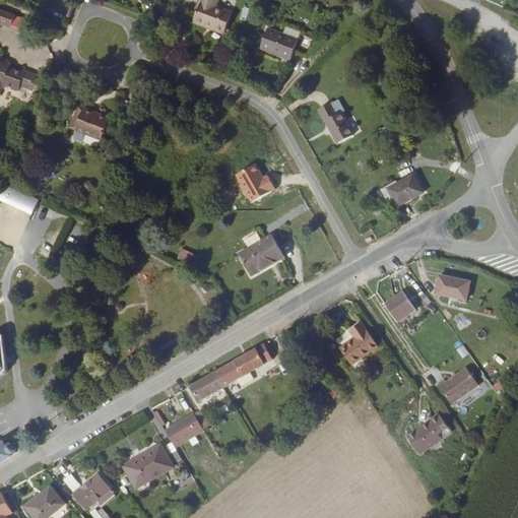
[(203,27),(204,24),(223,31),(232,12),(214,6),(216,0),(200,0),(192,23),(203,27)]
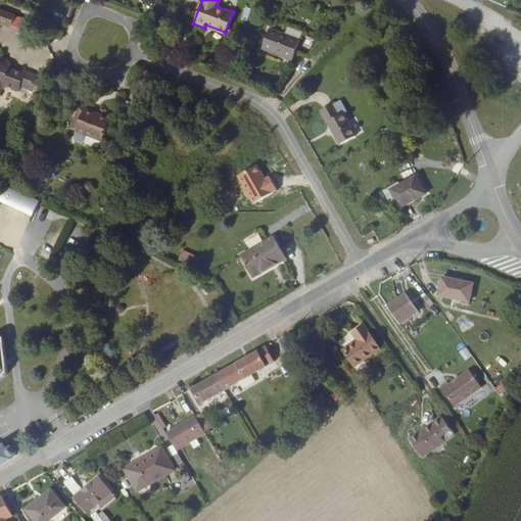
[(0,24),(8,27),(9,25),(13,14),(0,9),(0,24)]
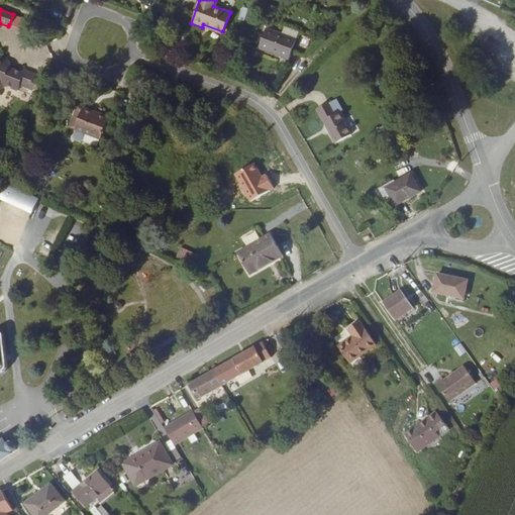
[(30,20),(13,14),(9,24),(26,30),(30,20)]
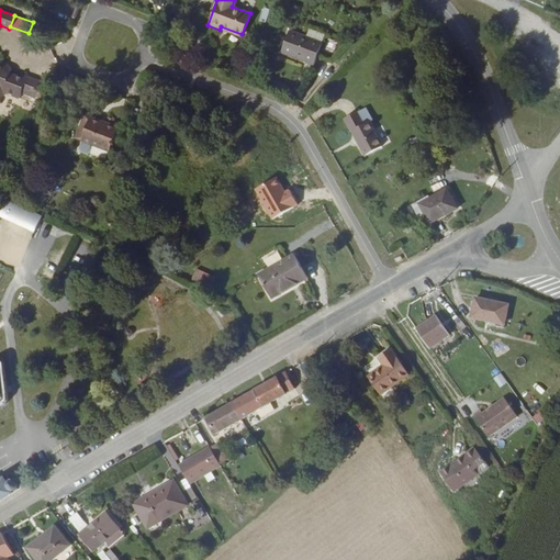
[(242,34),(221,26),(220,30),(241,37),(242,34)]
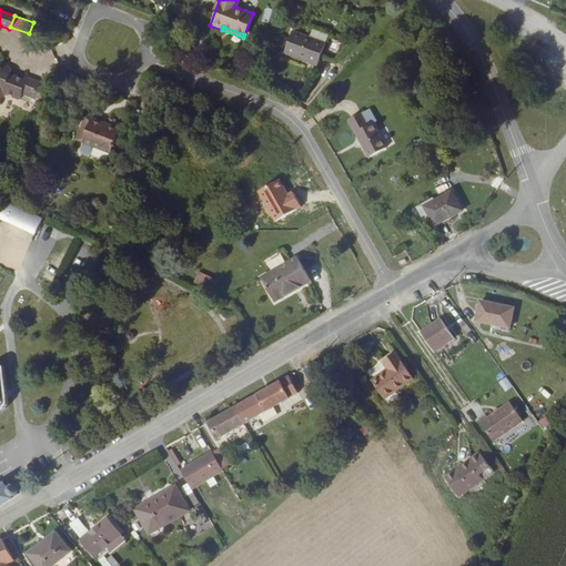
[(326,34),(311,29),(307,37),(290,30),(281,52),(314,64),(326,34)]
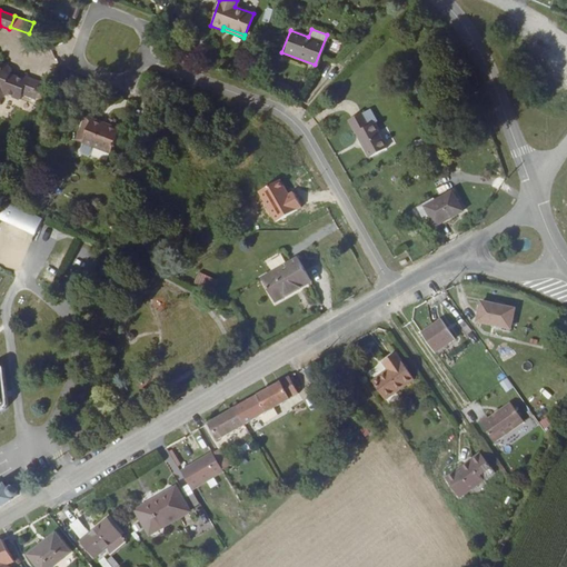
[(6,65),(0,62),(0,96),(1,92),(18,98),(20,91),(35,97),(40,81),(21,75),(20,78),(8,73),(10,70),(6,65)]
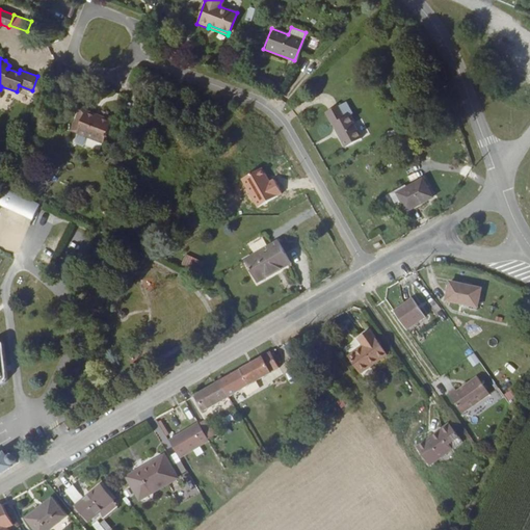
[(343,116),(337,105),(323,112),(329,124),(332,123),(344,147),(360,138),(347,114),(343,116)]
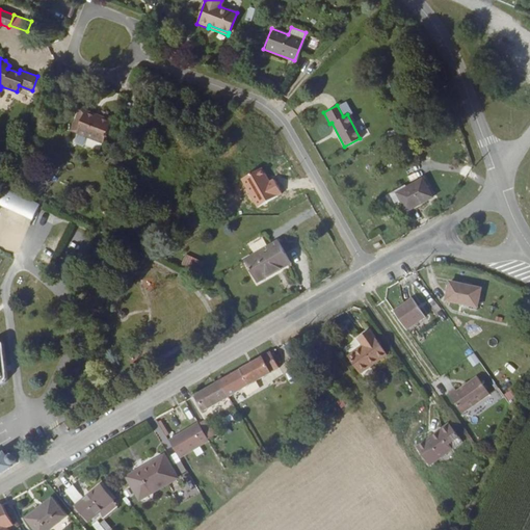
[(76,133),(83,110),(79,108),(71,131),(76,133)]
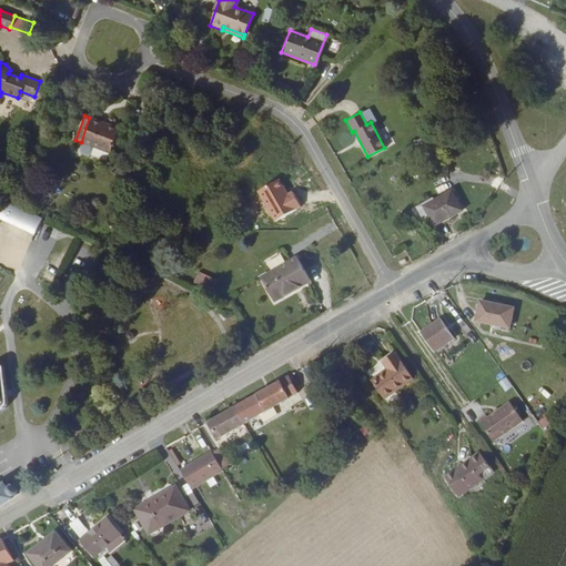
[(89,118),(81,142),(109,152),(118,128),(89,118)]
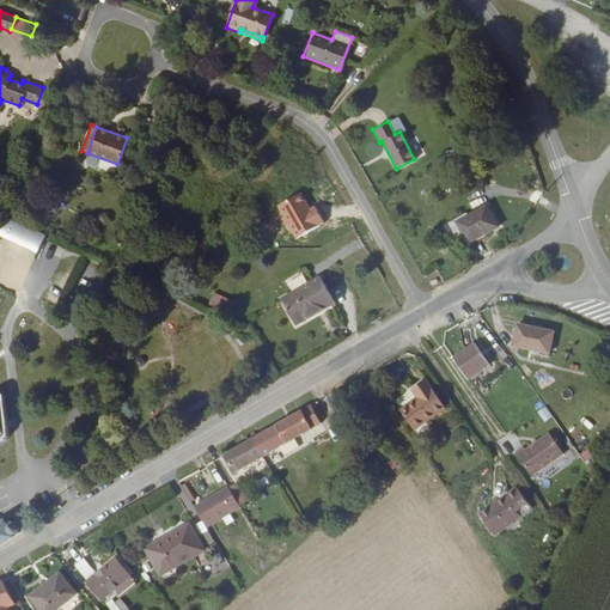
[(498,226),(486,205),(467,215),(465,212),(446,223),(452,235),(458,231),(467,244),(498,226)]
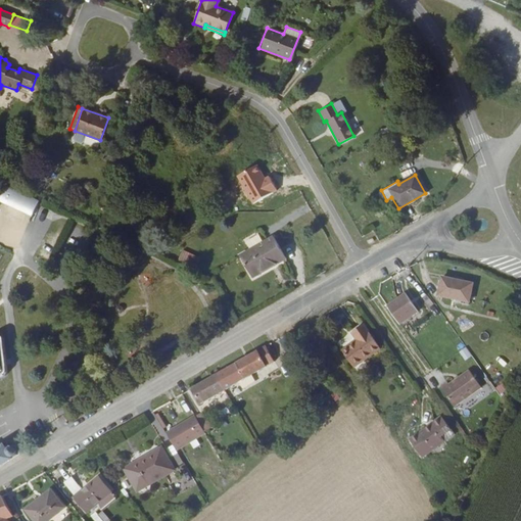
[(33,216),(41,199),(1,181),(0,183),(0,224),(9,204),(33,216)]
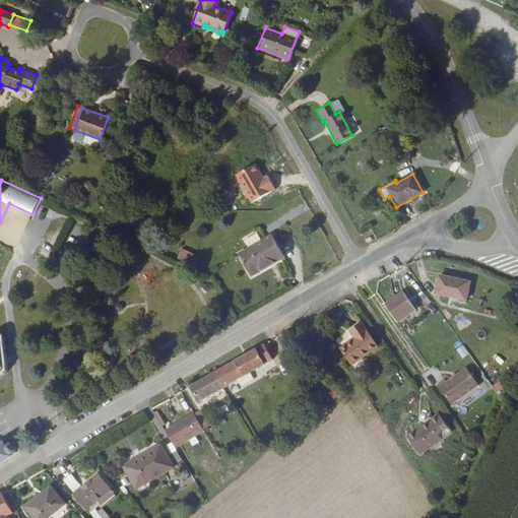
[(238,256),(250,276),(283,257),(271,237),(238,256)]
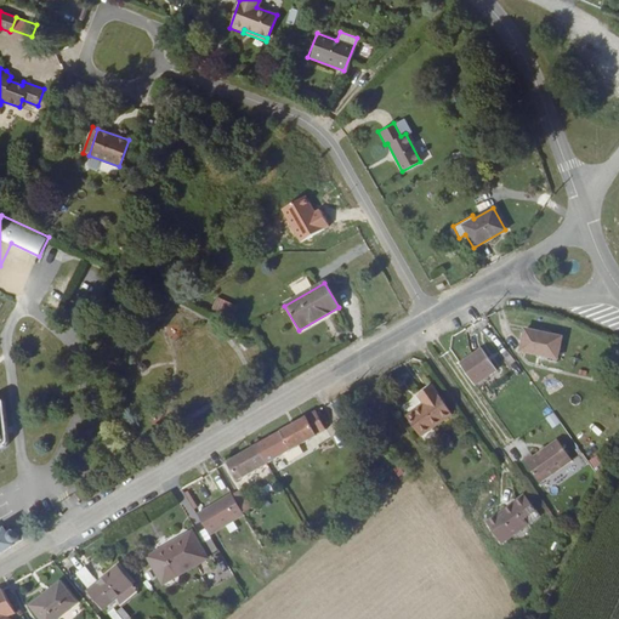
[(237,305),(216,296),(210,308),(232,318),(237,305)]
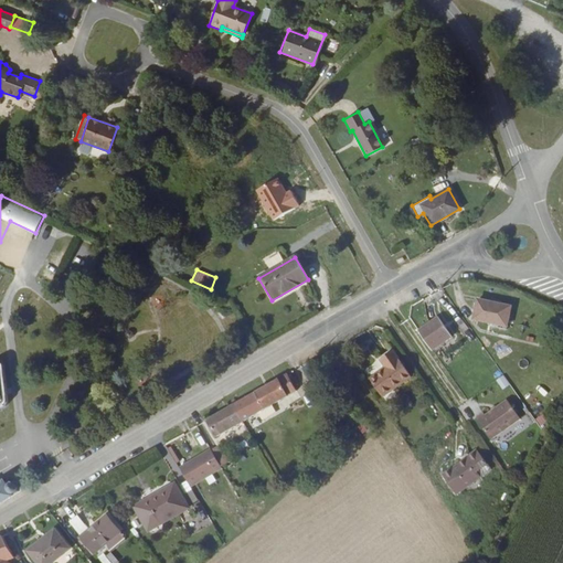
[(512,306),(480,297),(475,316),(507,325),(512,306)]
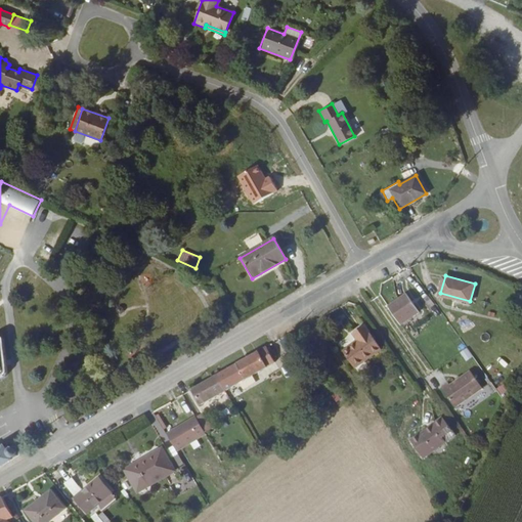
[(407,291),(389,303),(401,320),(420,308),(407,291)]
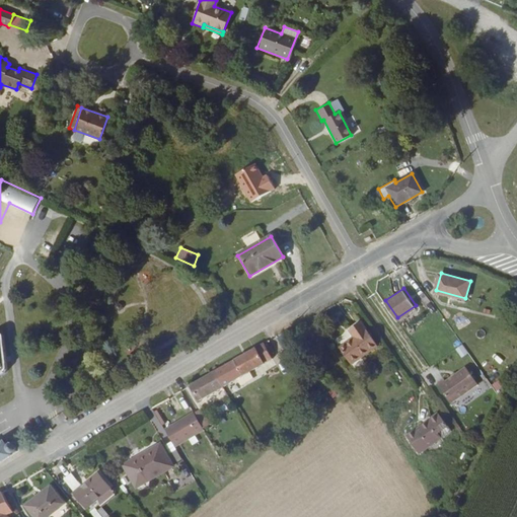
[(456,324),(465,324),(465,314),(456,314),(456,324)]
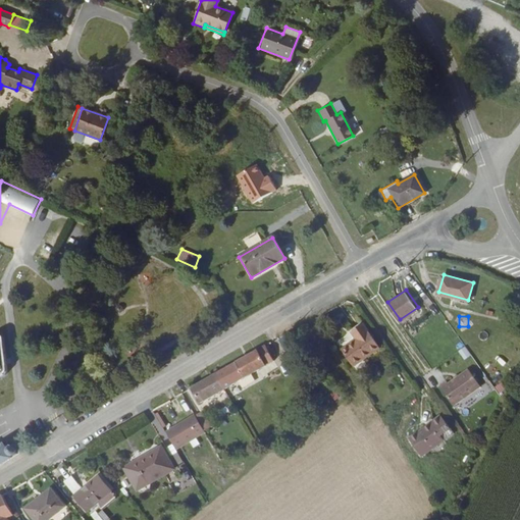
[(378,347),(362,322),(350,330),(354,338),(341,347),(352,364),(378,347)]
